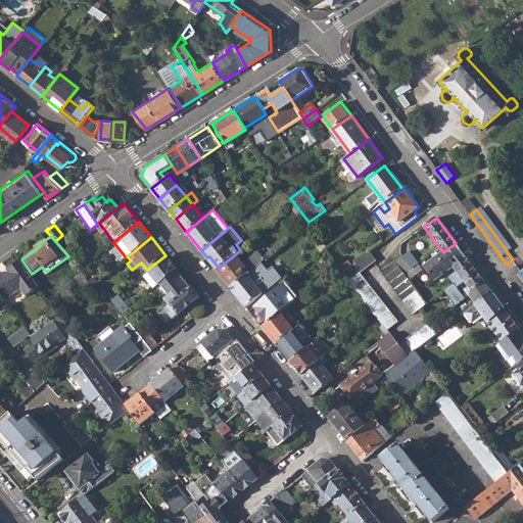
[(400,254),(407,262),(416,255),(412,251),(414,249),(407,240),(401,244),(399,252),(400,254)]
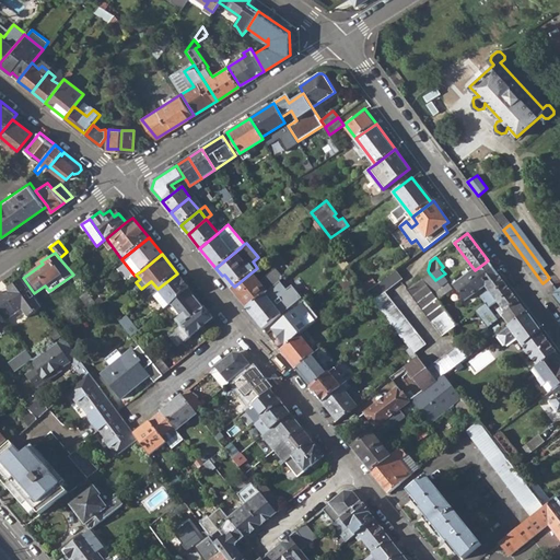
[(467,300),(486,284),(499,275),(488,260),(475,270),(470,273),(455,284),(467,300)]
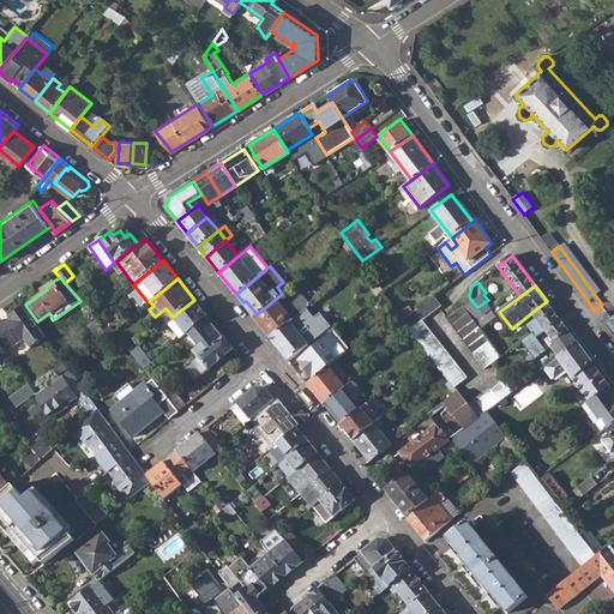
[(271,337),(307,308),(312,305),(302,293),(284,307),(276,299),(257,314),(254,315),(271,337)]
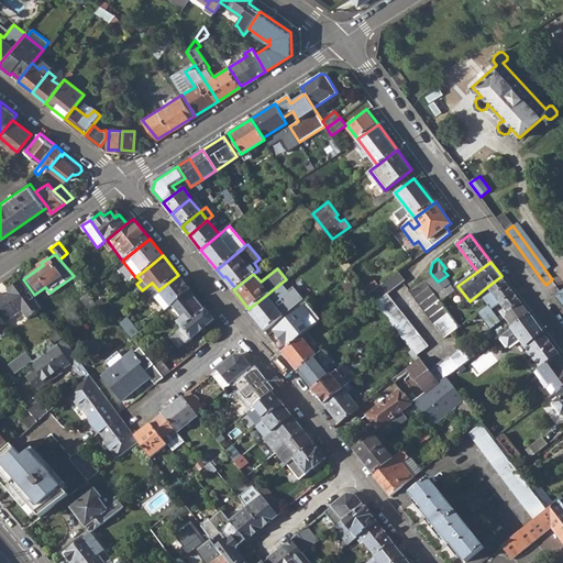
[(368,294),(375,302),(387,294),(406,280),(398,272),(368,294)]
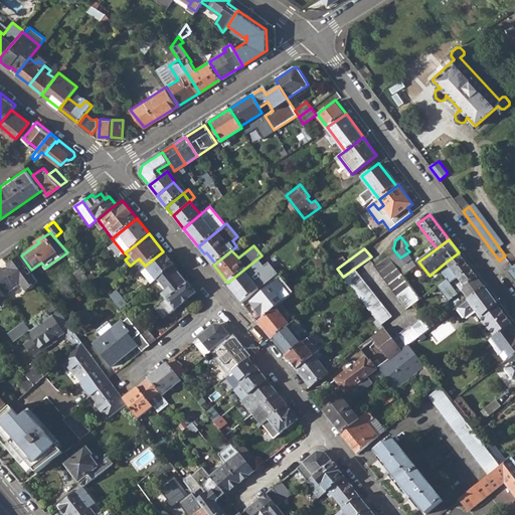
[(387,255),(402,275),(415,265),(411,261),(406,265),(400,258),(394,250),(387,255)]
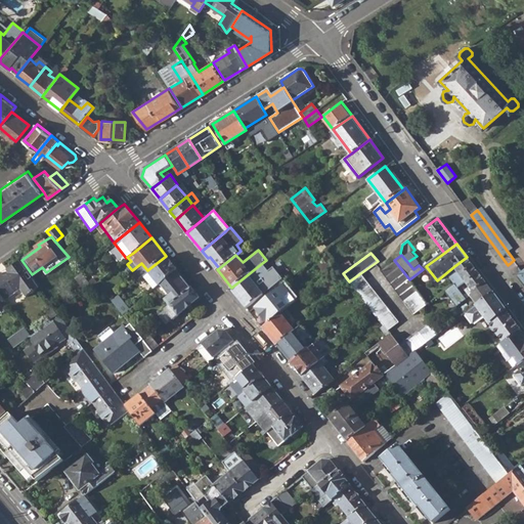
[(147,270),(159,285),(161,284),(177,269),(166,256),(147,270)]
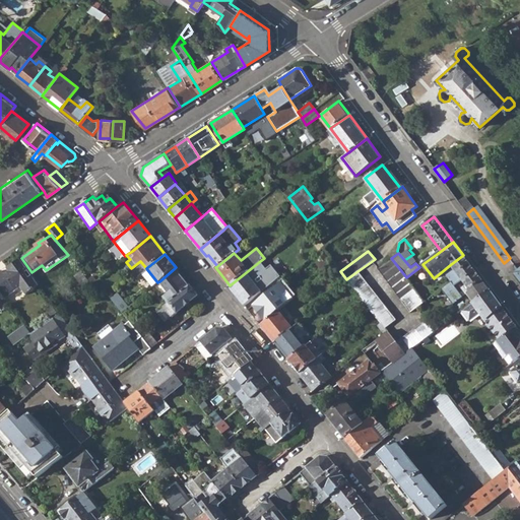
[(467,295),(473,303),(490,290),(463,255),(451,264),(453,267),(445,272),(450,279),(440,287),(453,305),(467,295)]
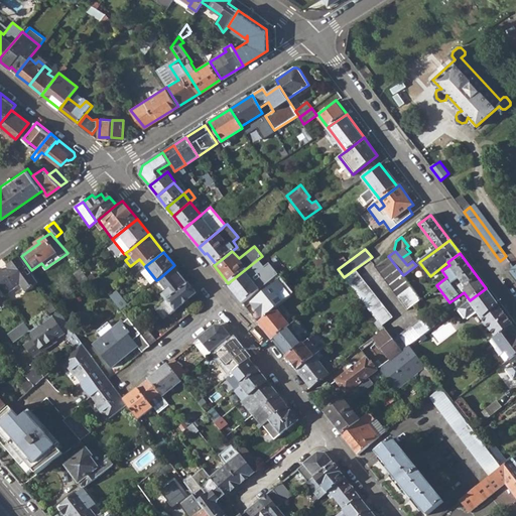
[(0,268),(0,287),(5,295),(21,284),(25,290),(30,286),(31,287),(35,285),(34,284),(39,281),(31,270),(21,256),(8,265),(9,269),(4,272),(1,268),(0,268)]
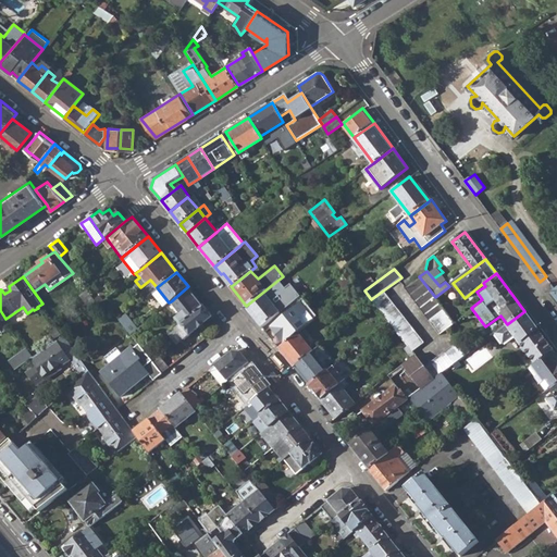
[(440,332),(445,327),(450,324),(454,321),(435,297),(419,276),(405,287),(440,332)]
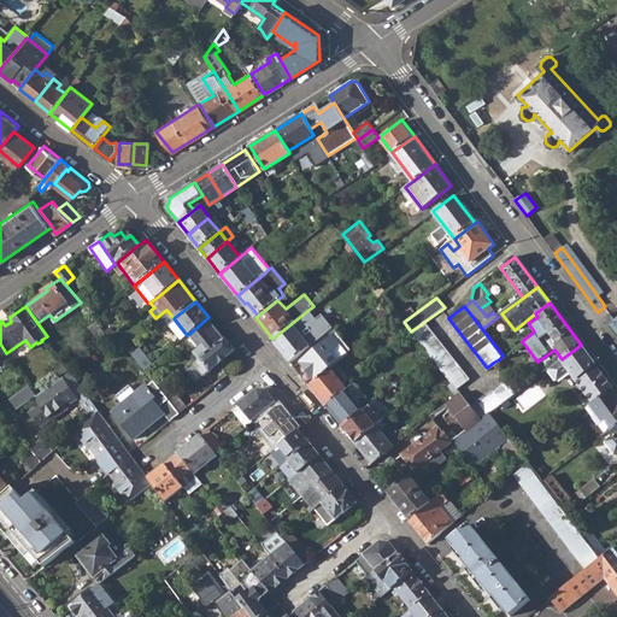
[(291,362),(310,346),(333,328),(322,315),(316,319),(309,310),(272,339),(291,362)]
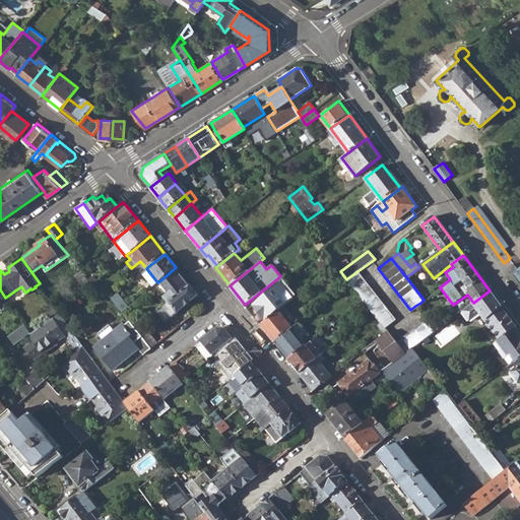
[(164,296),(170,303),(190,285),(176,267),(159,281),(168,291),(164,296)]
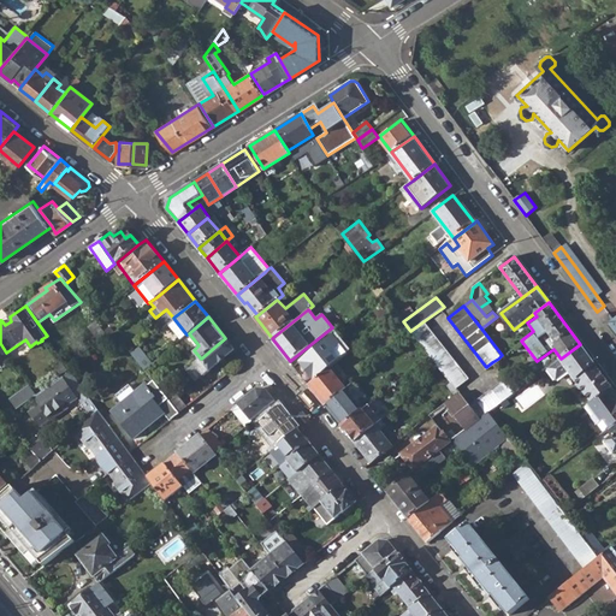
[(469,378),(424,321),(410,331),(413,333),(456,389),(469,378)]
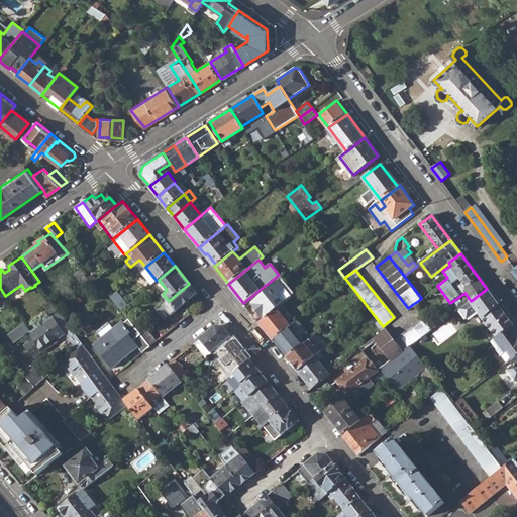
[(76,276),(84,286),(91,282),(82,271),(76,276)]
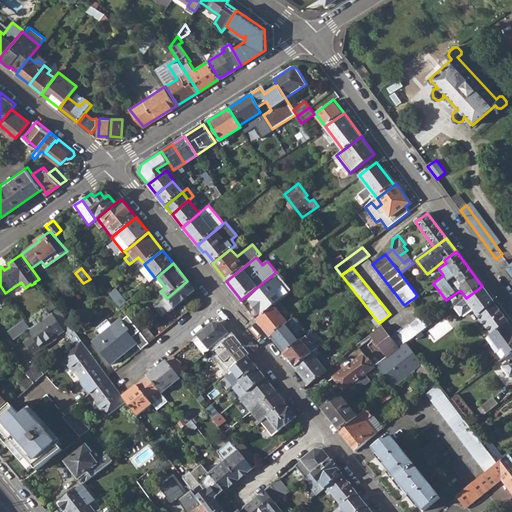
[(245,304),(257,320),(274,306),(293,291),(280,275),(245,304)]
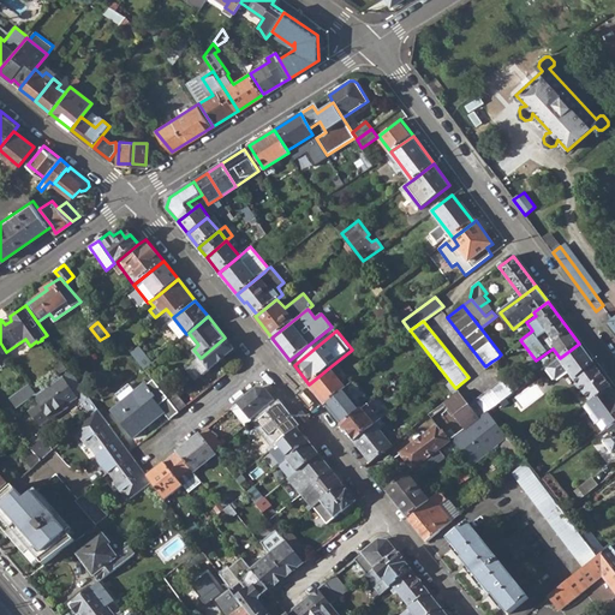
[(201,358),(195,363),(203,374),(210,369),(234,350),(225,338),(201,358)]
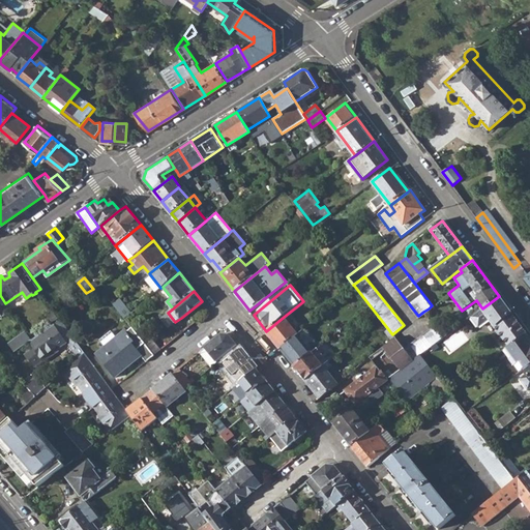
[(482,308),(480,310),(471,318),(475,324),(481,324),(488,319),(508,346),(511,344),(524,334),(526,332),(499,296),(482,308)]
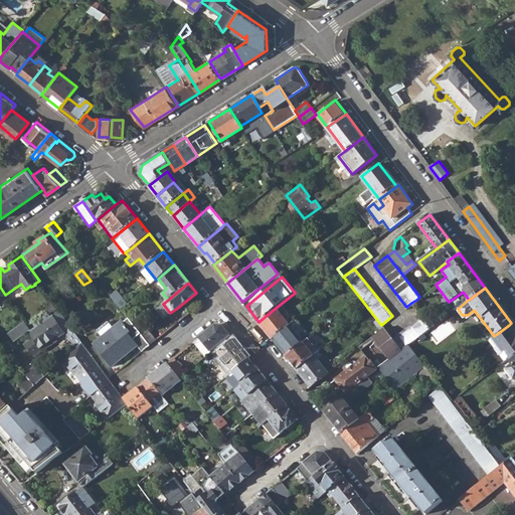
[(110,295),(121,308),(128,303),(117,289),(110,295)]
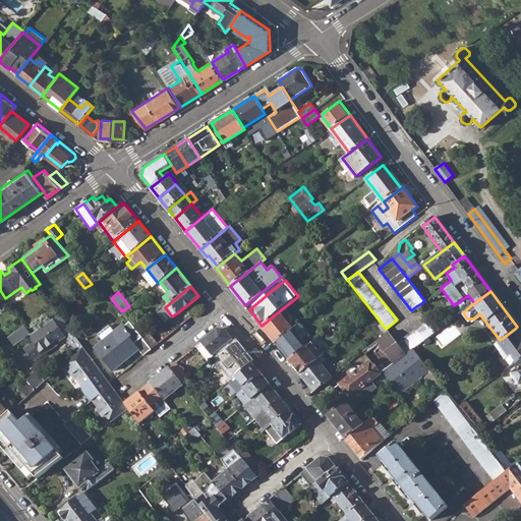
[(167,322),(172,316),(165,307),(159,311),(167,322)]
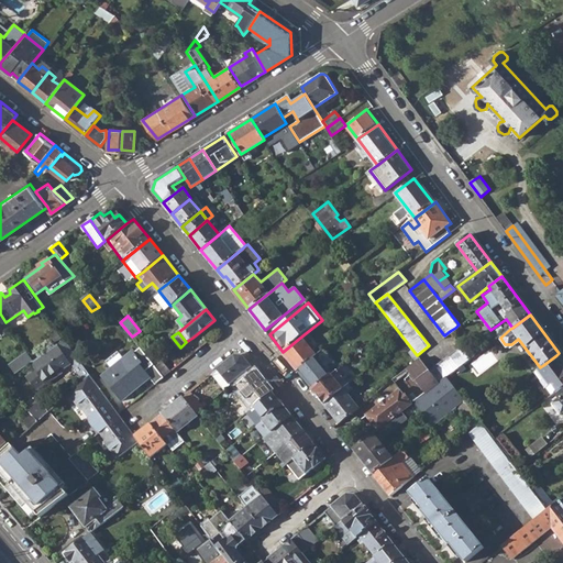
[(317,355),(301,337),(283,352),(298,370),(317,355)]
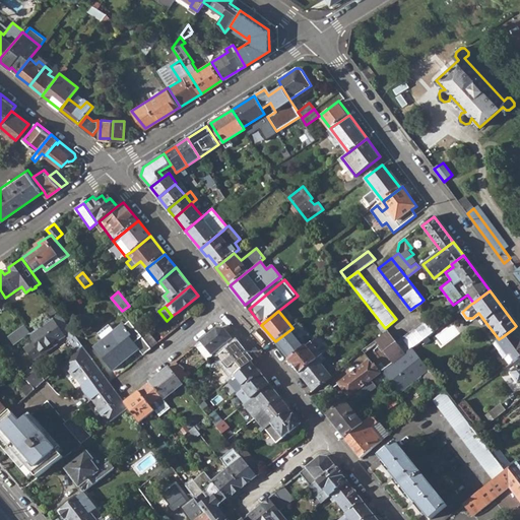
[(54,316),(33,331),(38,337),(34,340),(24,346),(29,352),(30,352),(36,359),(44,352),(43,350),(57,339),(58,341),(67,334),(54,316)]
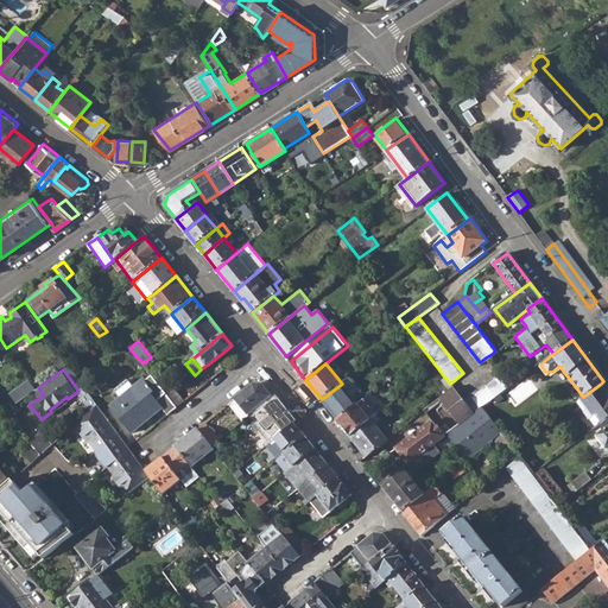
[(508,387),(499,373),(463,399),(474,413),(483,406),(508,387)]
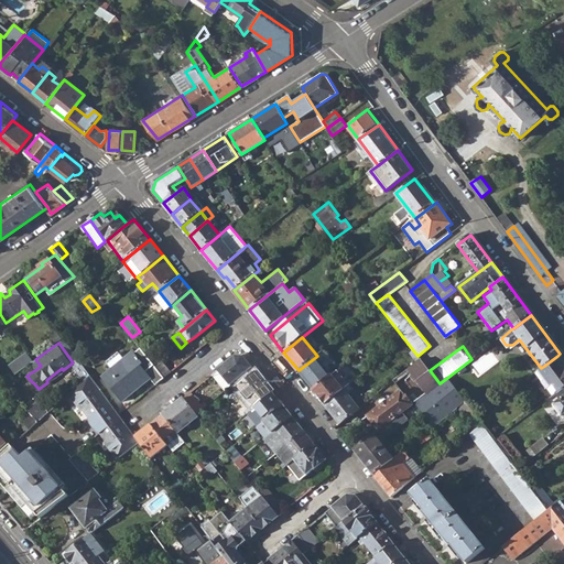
[(102,376),(122,401),(151,378),(156,384),(164,378),(153,364),(141,349),(133,356),(131,353),(123,359),(118,353),(106,362),(111,369),(102,376)]
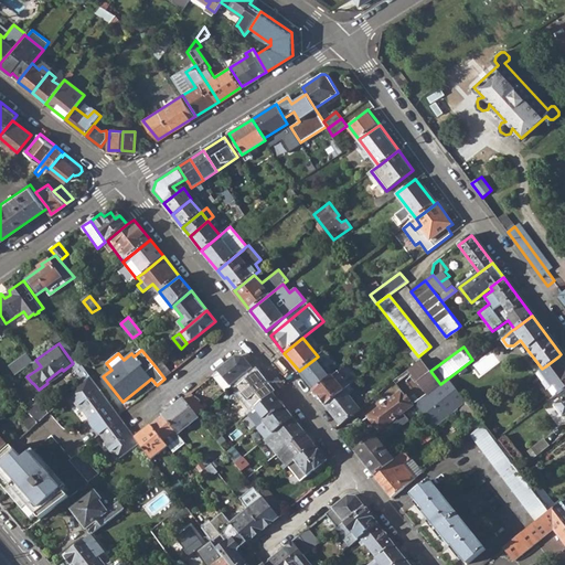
[(8,365),(14,375),(31,363),(34,361),(27,352),(8,365)]
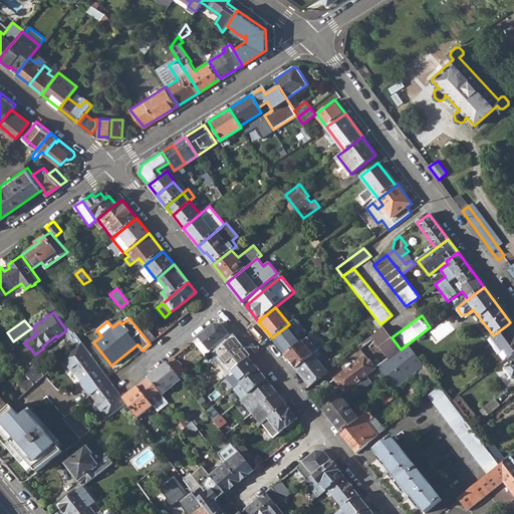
[(200,336),(210,350),(212,349),(230,334),(222,324),(216,324),(200,336)]
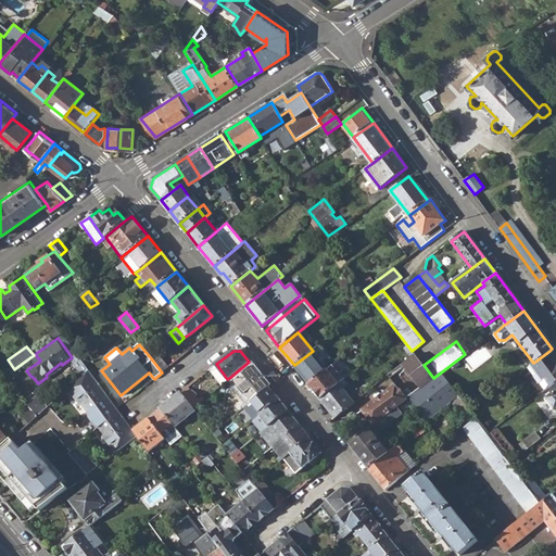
[(327,370),(328,369),(313,351),(294,365),(310,384),(327,370)]
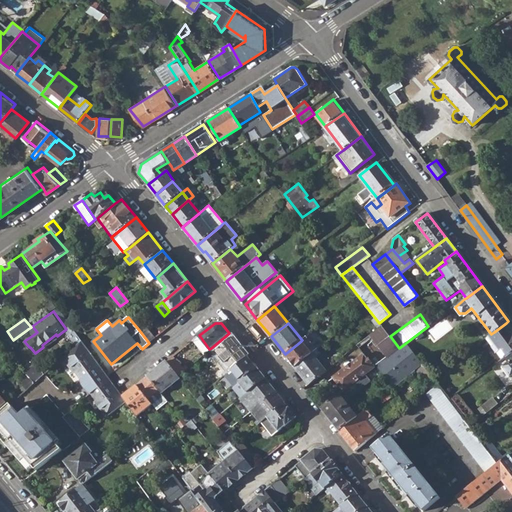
[(501,347),(507,355),(511,350),(511,329),(506,323),(494,332),(499,339),(501,338),(506,344),(501,347)]
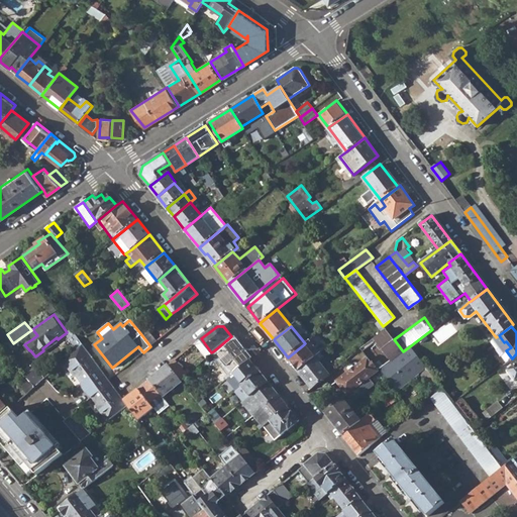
[(69,334),(78,347),(84,342),(73,327),(69,330),(71,333),(69,334)]
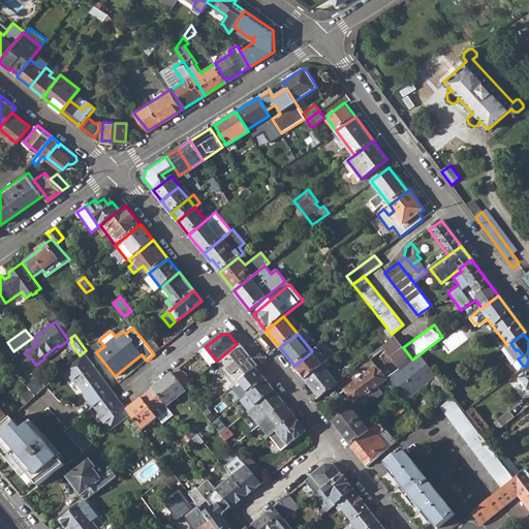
[(151,336),(144,341),(154,354),(161,348),(151,336)]
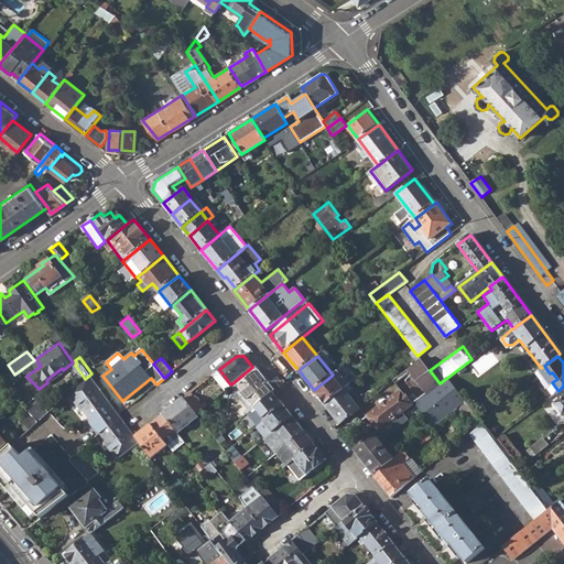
[(31,362),(36,369),(41,366),(35,359),(34,360),(31,362)]
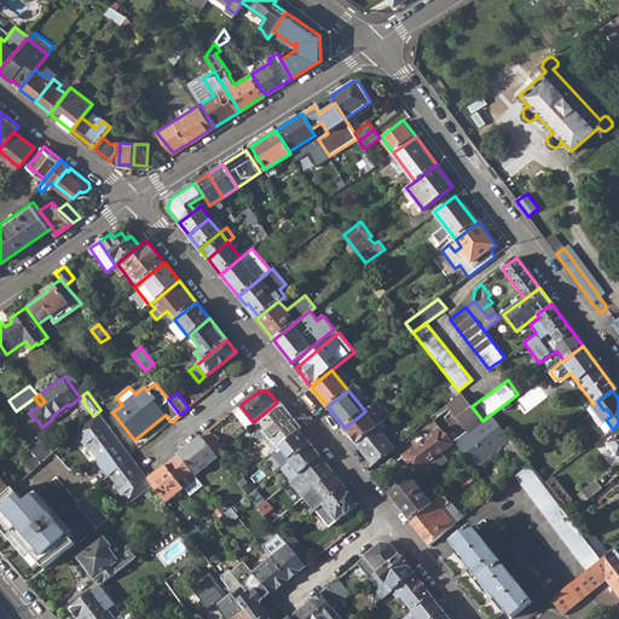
[(476,466),(512,439),(492,414),(482,421),(472,406),(461,394),(433,417),(435,420),(451,406),(468,427),(458,435),(453,429),(446,434),(452,441),(456,439),(476,466)]
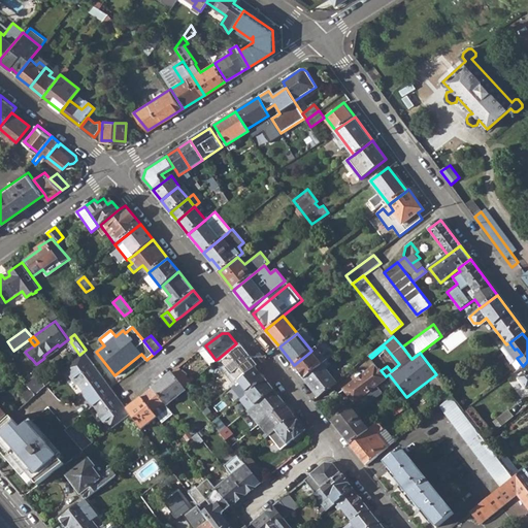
[(218,359),(221,362),(239,348),(236,343),(218,359)]
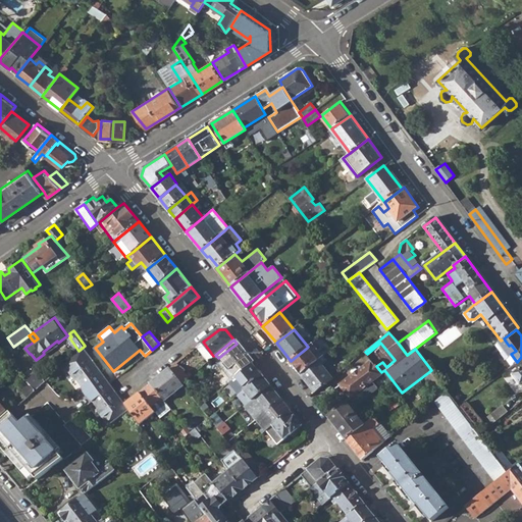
[(213,356),(203,342),(197,347),(208,360),(213,356)]
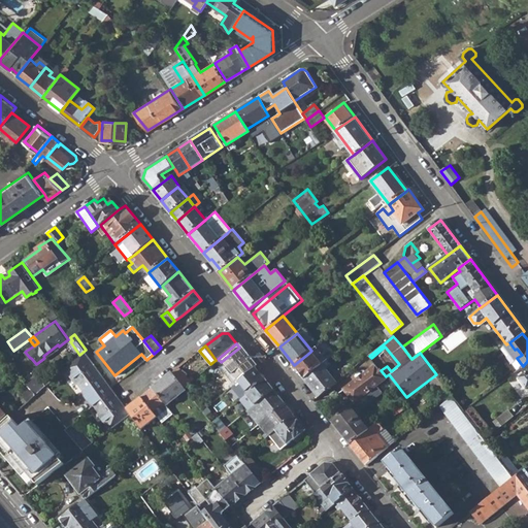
[(311,351),(310,352),(322,365),(323,364),(327,360),(316,347),(311,351)]
